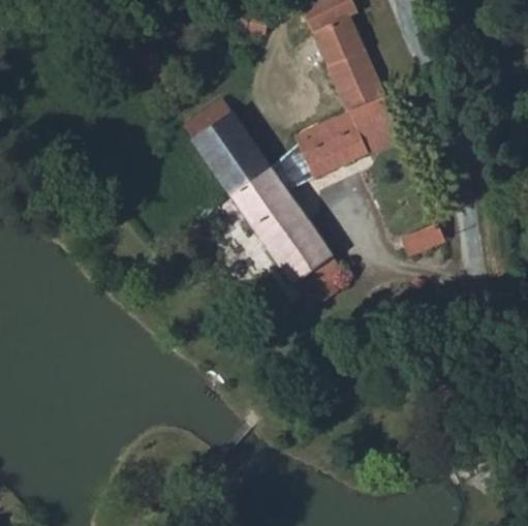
[(310,0),(301,5),(347,111),(385,95),(349,14),(356,10),(351,0),(310,0)]
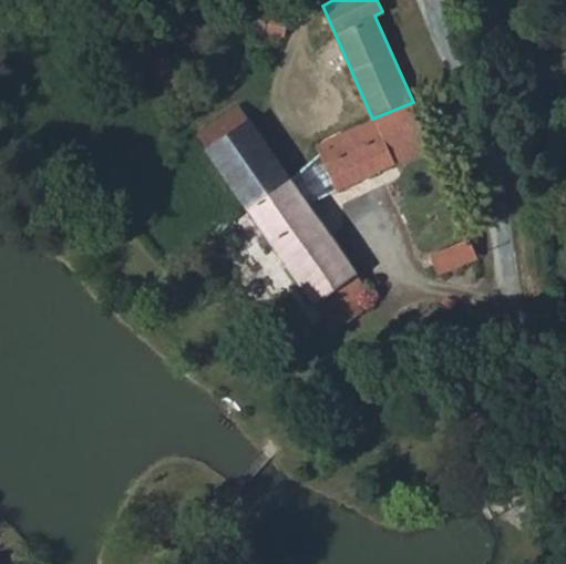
[(145,61),(157,50),(146,39),(135,51),(145,61)]
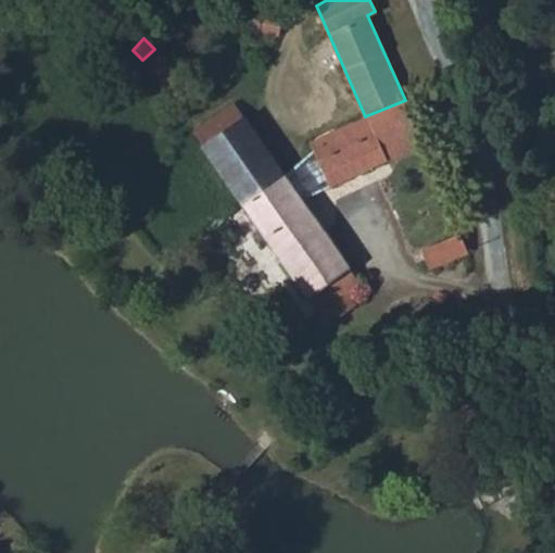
[(174,93),(186,83),(176,72),(164,83),(174,93)]
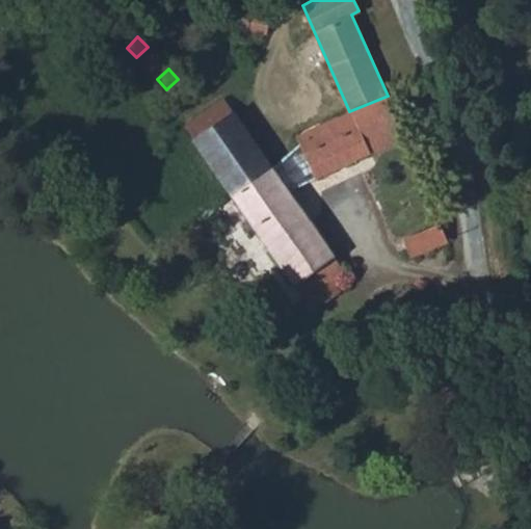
[(182,125),(192,140),(234,111),(222,96),(182,125)]
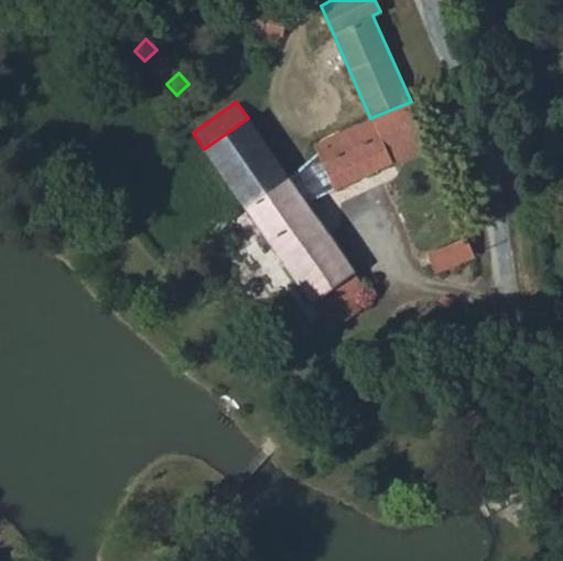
[(422,126),(411,101),(370,118),(377,135),(367,138),(359,122),(313,142),(334,187),(390,163),(381,143),(422,126)]
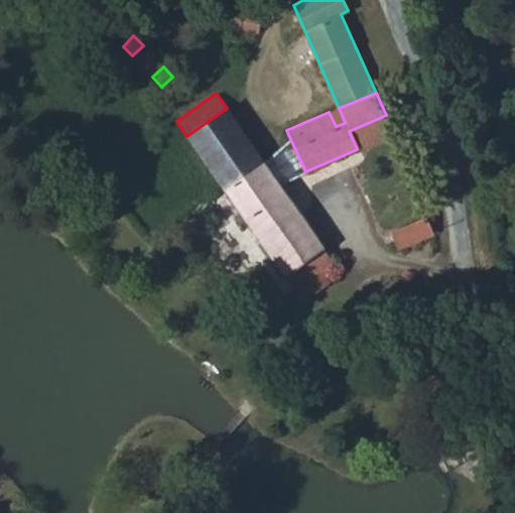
[(235,181),(264,161),(227,108),(186,136),(224,188),(235,181)]
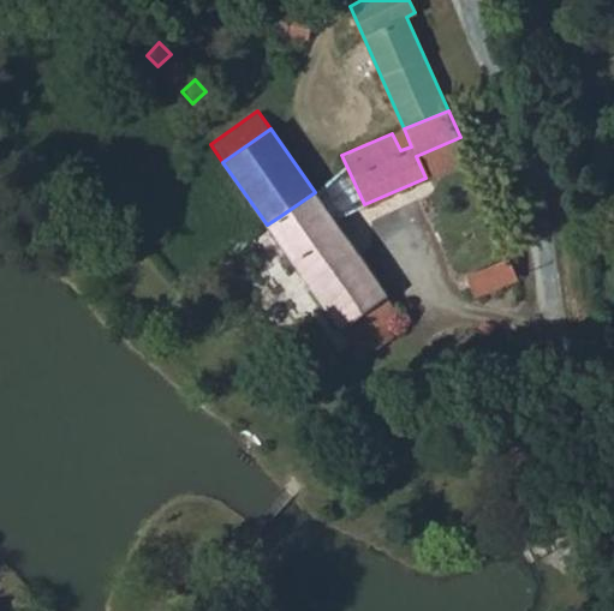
[(315,192),(280,216),(305,250),(339,227),(315,192)]
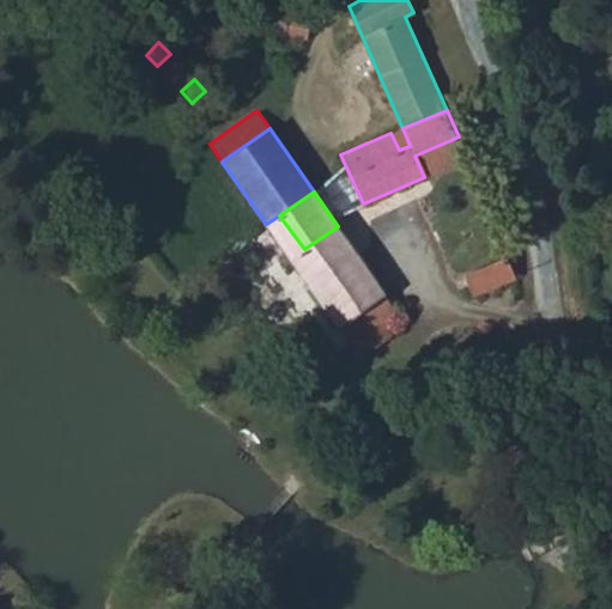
[(365,334),(374,347),(393,334),(385,321),(398,312),(338,226),(304,249),(291,259),(352,345),(365,334)]
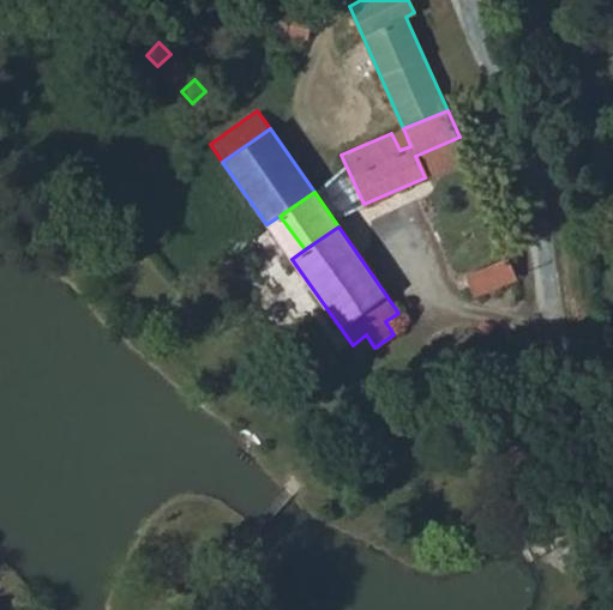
[(481,294),(524,276),(515,254),(473,272),(481,294)]
